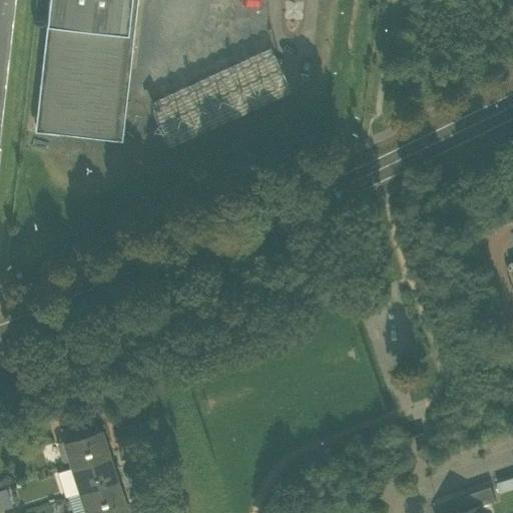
[(136,0),(131,0),(127,34),(116,133),(35,124),(34,130),(121,139),(136,0)]
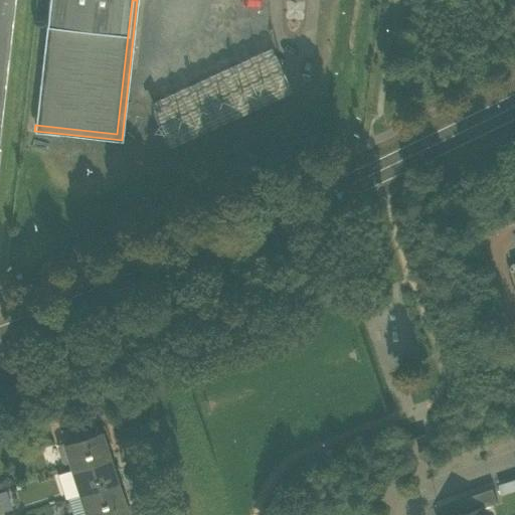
[(48,0),(46,25),(128,34),(132,0),(48,0)]
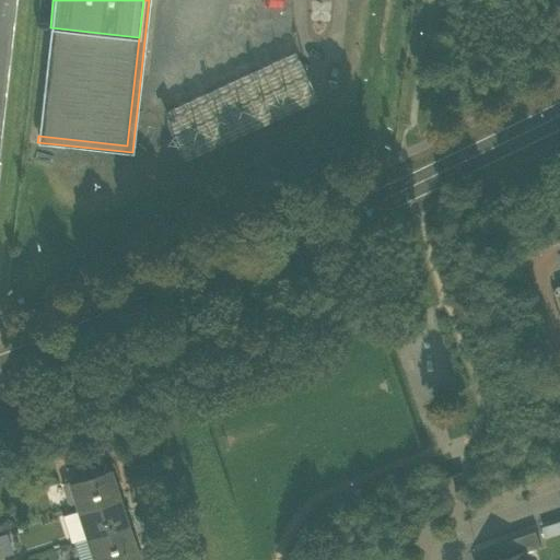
[(38,136),(127,146),(139,37),(50,27),(38,136)]
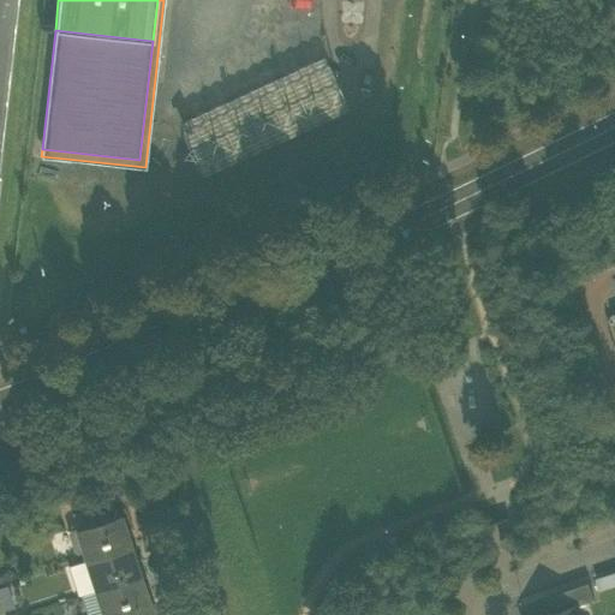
[(178,123),(202,175),(347,108),(323,57),(178,123)]
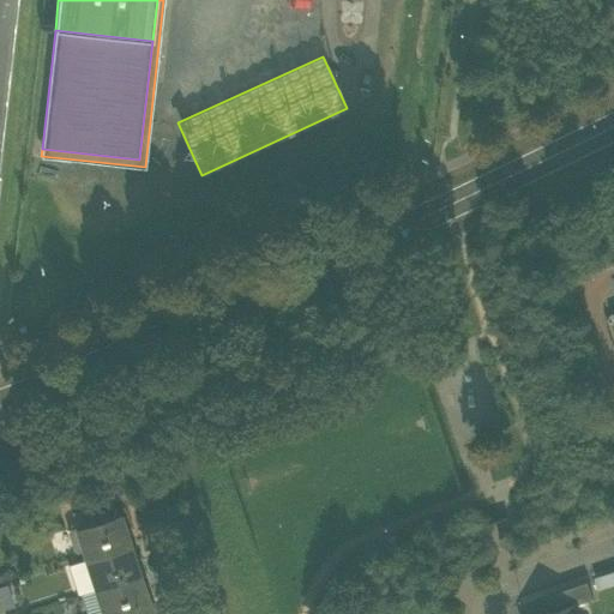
[(78,525),(103,517),(100,503),(73,511),(78,525)]
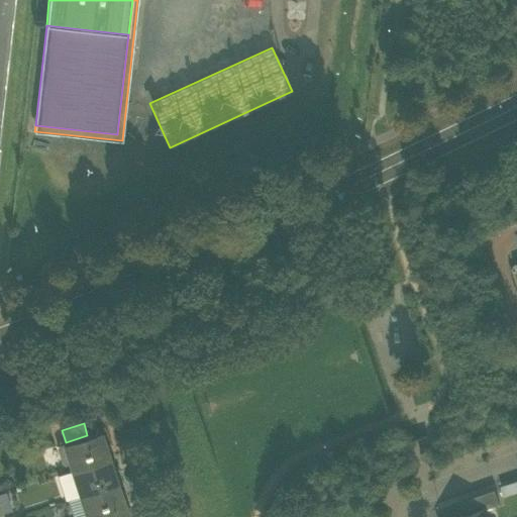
[(65,443),(73,470),(109,457),(100,431),(87,435),(66,442),(65,443)]
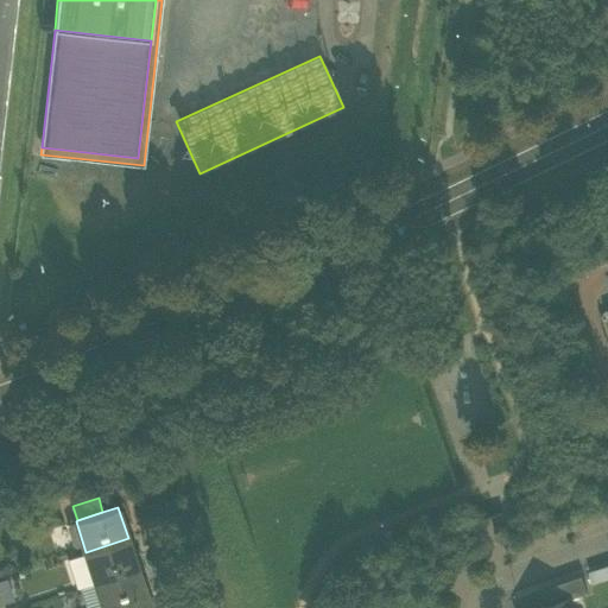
[(138,568),(128,538),(86,552),(95,582),(138,568)]
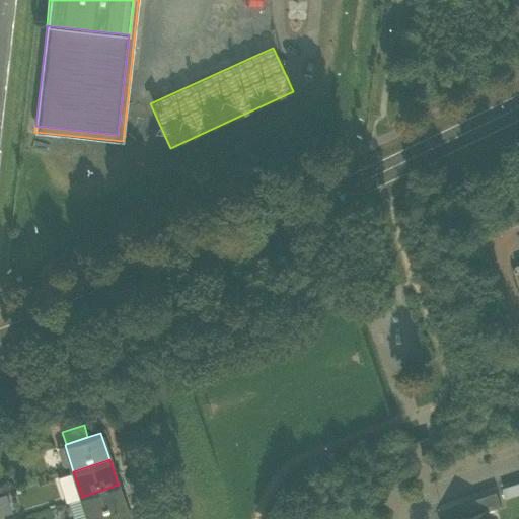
[(81,497),(73,471),(57,476),(65,502),(81,497)]
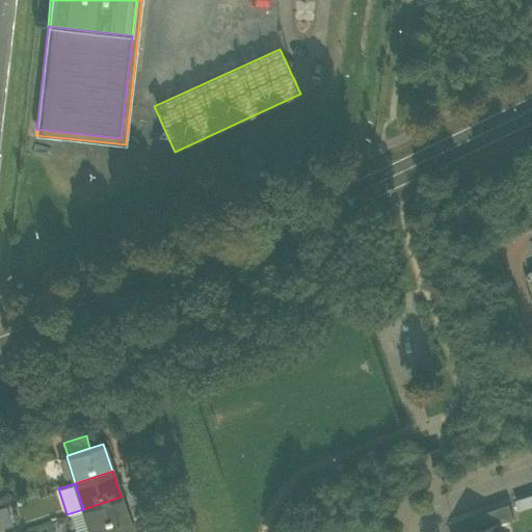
[(101,531),(129,524),(121,497),(83,509),(90,531),(101,531)]
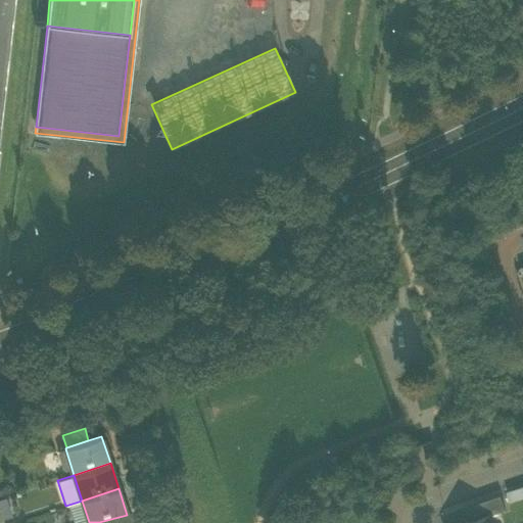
[(466,507),(471,521),(489,515),(506,510),(501,495),(466,507)]
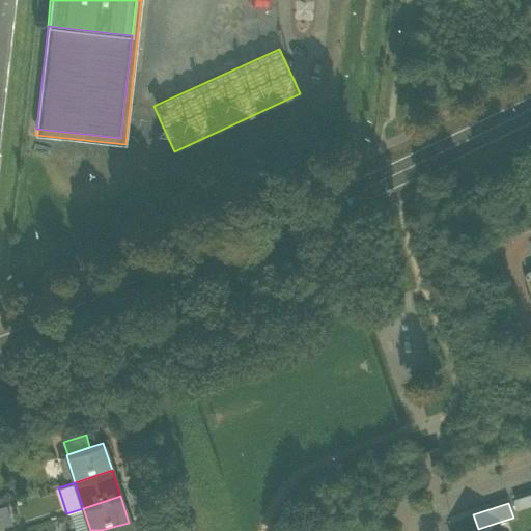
[(90,530),(83,508),(66,513),(72,530),(90,530)]
